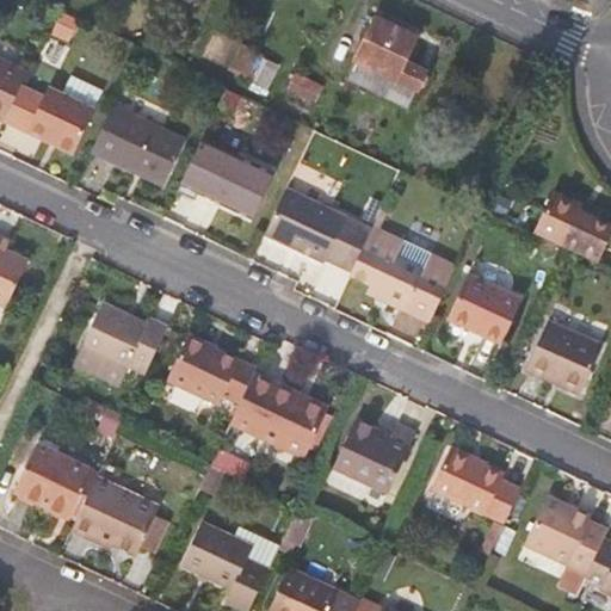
[(358,61),(350,78),(407,104),(414,86),(418,88),(427,69),(406,60),(417,35),(376,16),(356,60),(358,61)]
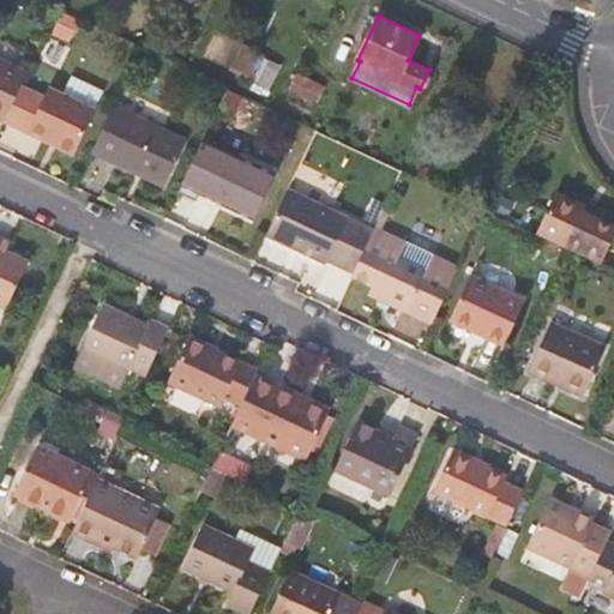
[(242,46),(232,68),(270,88),(281,64),(242,46)]
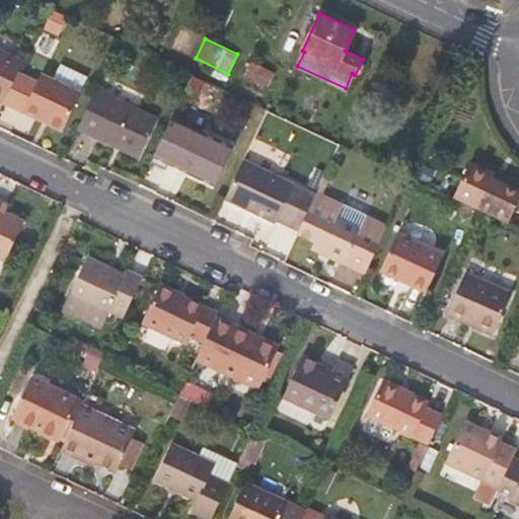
[(0,99),(4,101),(16,75),(23,60),(0,48),(0,99)]
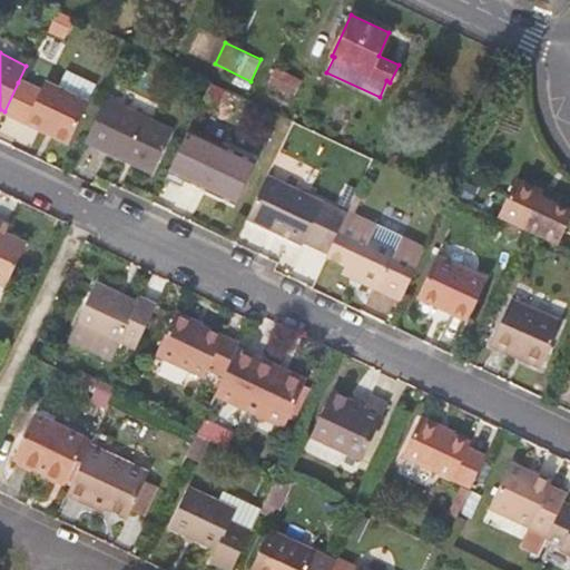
[(276,66),(269,81),(293,91),(298,77),(276,66)]
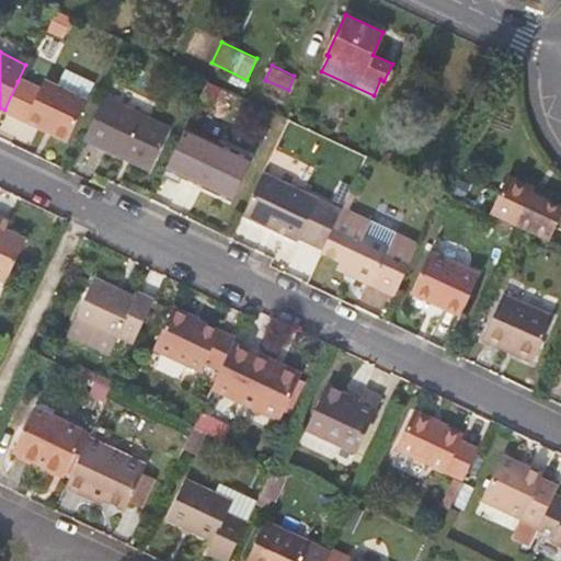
[(219,91),(222,84),(209,79),(207,84),(219,91)]
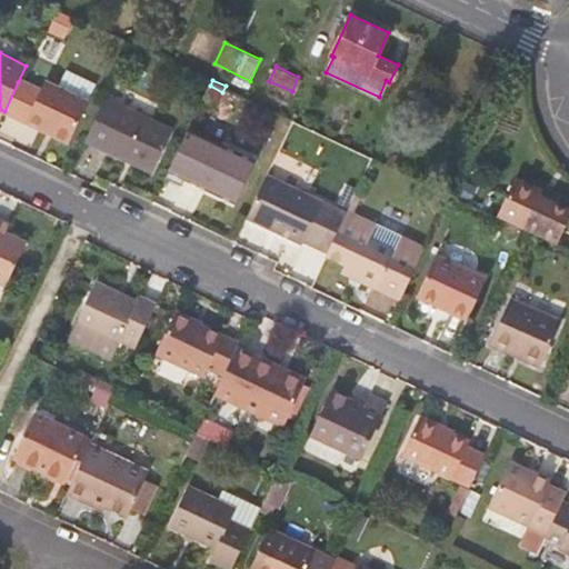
[(43,93),(18,82),(5,111),(29,123),(31,119),(53,130),(51,133),(66,140),(85,100),(49,83),(43,93)]
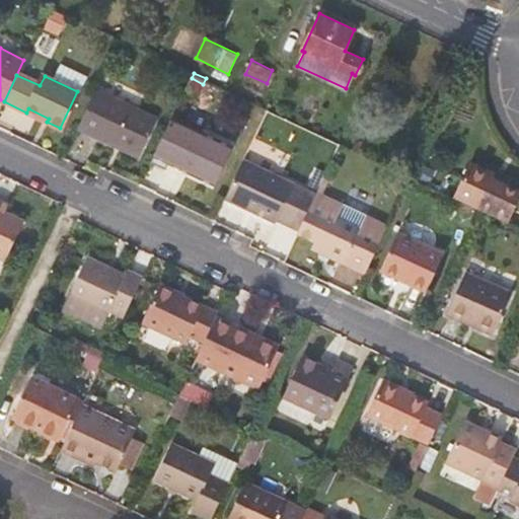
[(197,98),(203,84),(192,78),(184,91),(197,98)]
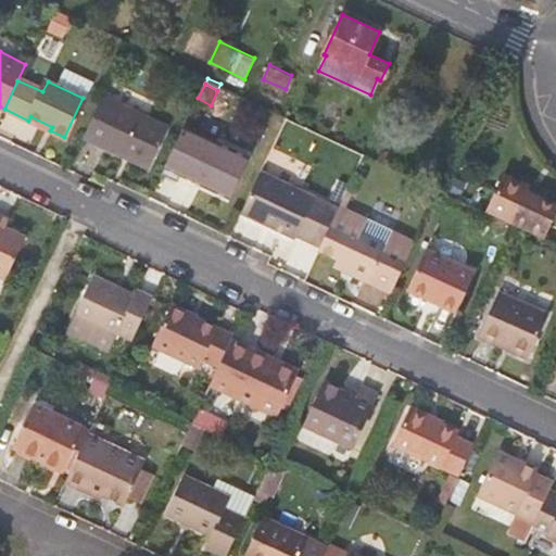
[(168,129),(102,97),(84,137),(150,168),(168,129)]
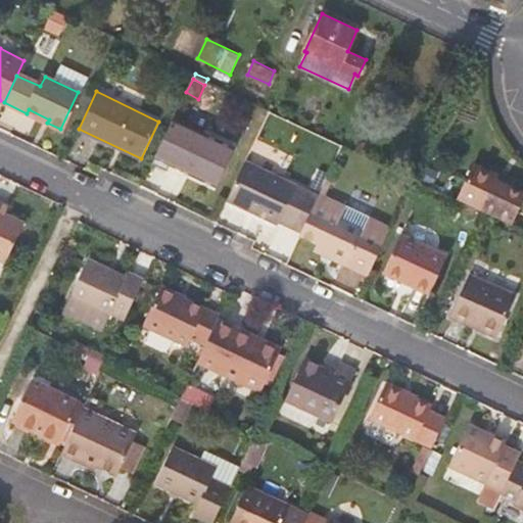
[(29,109),(27,113),(47,123),(49,120),(29,109)]
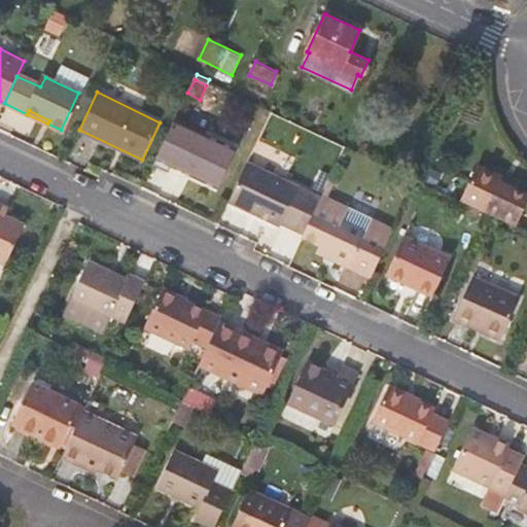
[(237,150),(175,119),(153,165),(168,173),(171,166),(218,188),(237,150)]
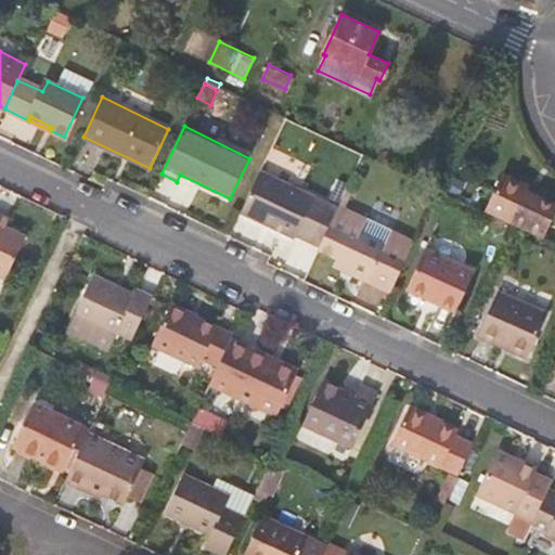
[(295,235),(320,247),(338,208),(260,171),(241,213),(292,237),(295,235)]
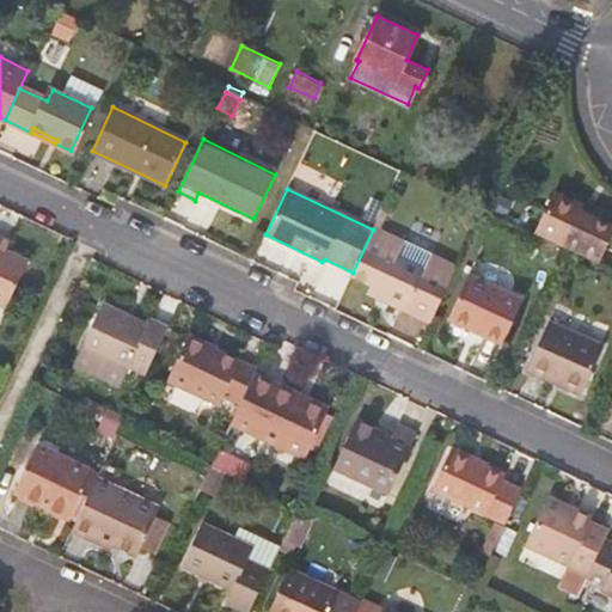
[(581,213),(583,204),(554,191),(534,232),(568,248),(589,257),(601,263),(611,238),(611,226),(595,219),(581,213)]
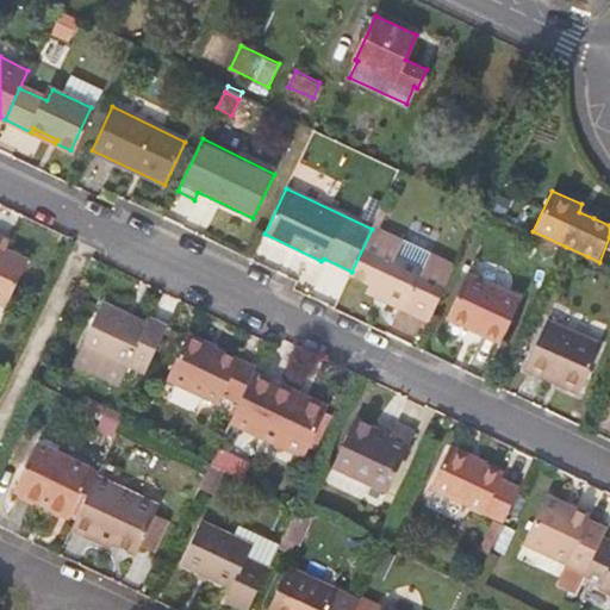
[(596,211),(582,204),(579,212),(593,218),(596,211)]
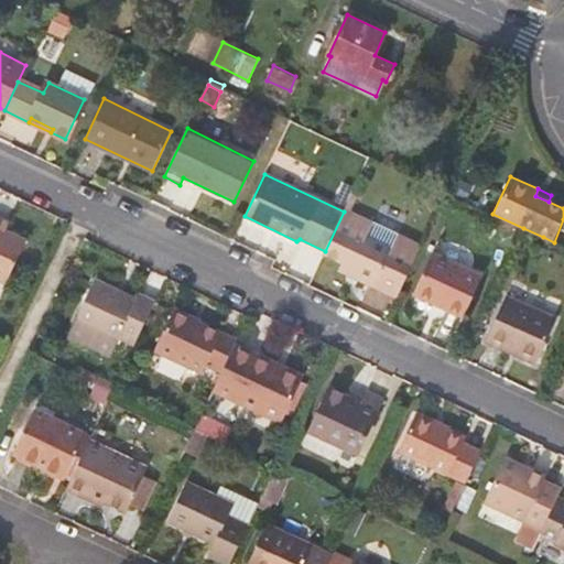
[(359,193),(355,190),(347,207),(353,209),(359,193)]
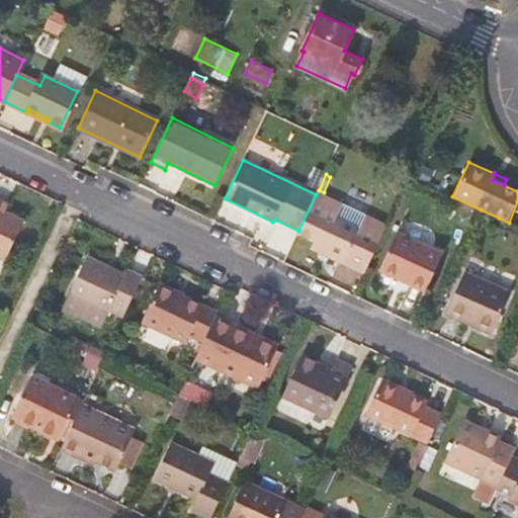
[(297,234),(314,242),(326,248),(324,253),(364,272),(387,224),(367,213),(361,227),(337,216),(343,201),(324,192),(319,190),(316,194),(298,231),(297,234)]
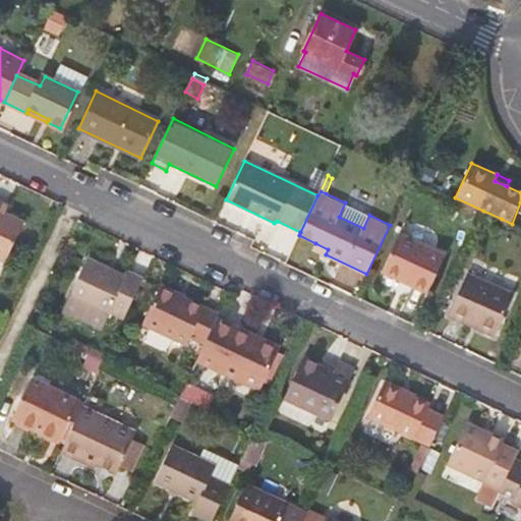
[(12,206),(0,199),(0,209),(9,214),(12,206)]
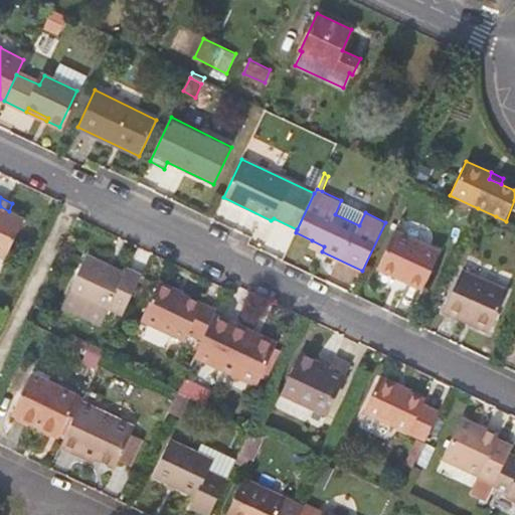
[(0,253),(11,259),(29,219),(9,211),(0,206),(0,253)]
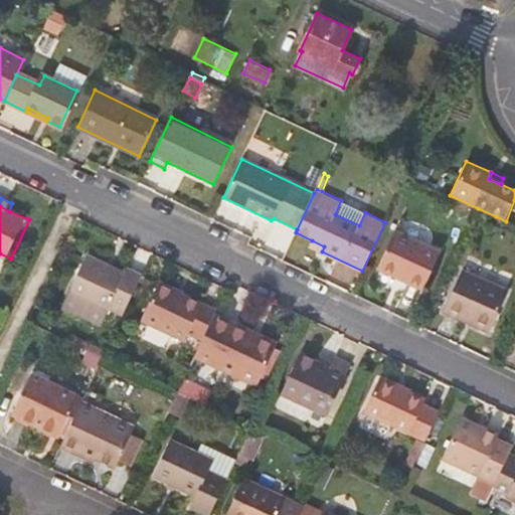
[(395,229),(378,268),(424,289),(441,250),(395,229)]
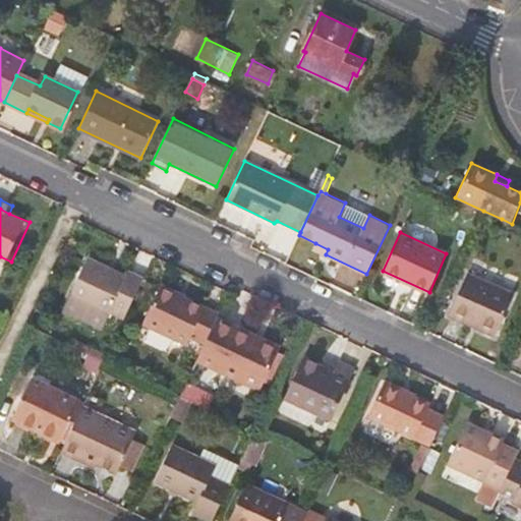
[(313,248),(326,254),(328,249),(315,243),(313,248)]
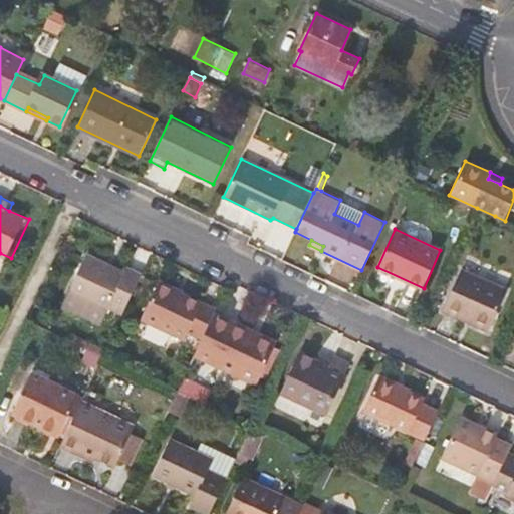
[(87,254),(69,293),(108,312),(111,307),(122,313),(142,273),(126,267),(125,271),(87,254)]
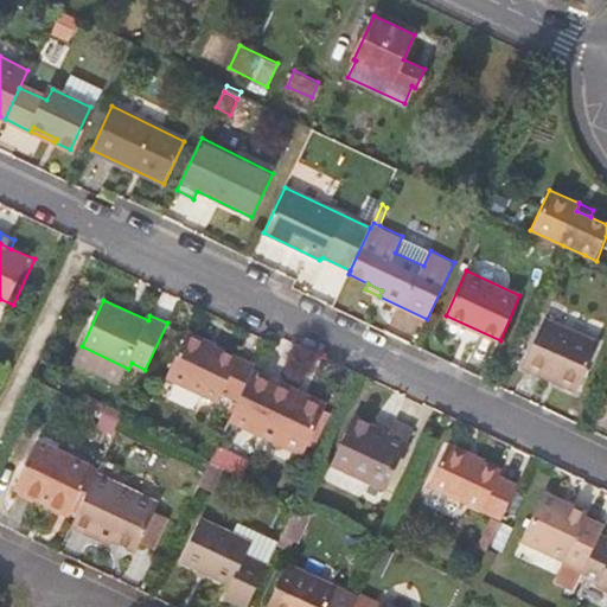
[(599,340),(547,317),(524,365),(577,389),(599,340)]
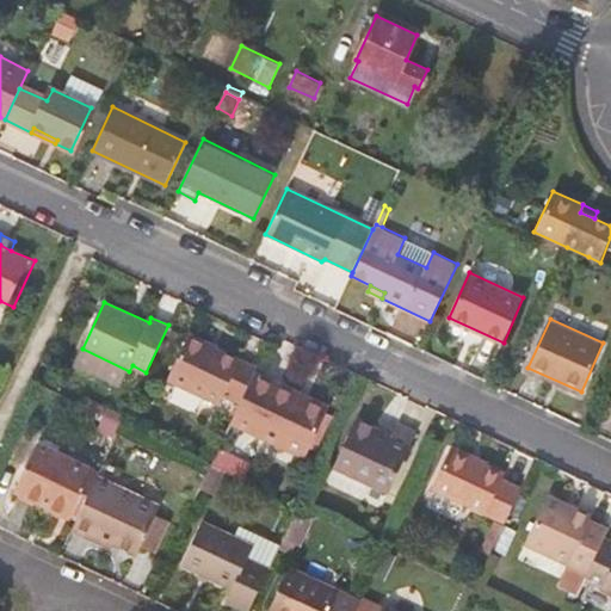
[(222,396),(241,405),(255,371),(257,369),(190,337),(170,380),(218,403),(222,396)]
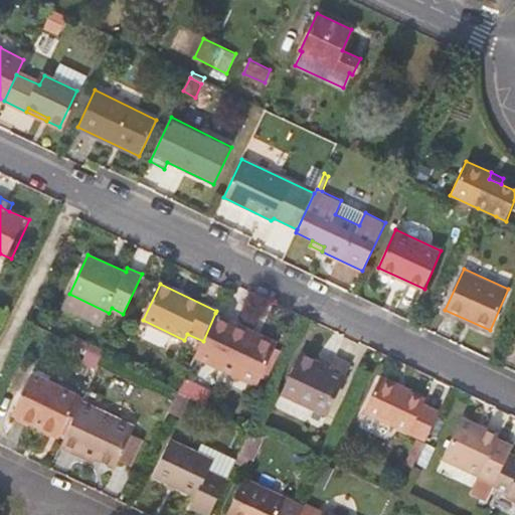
[(103,326),(109,313),(69,294),(63,307),(103,326)]
